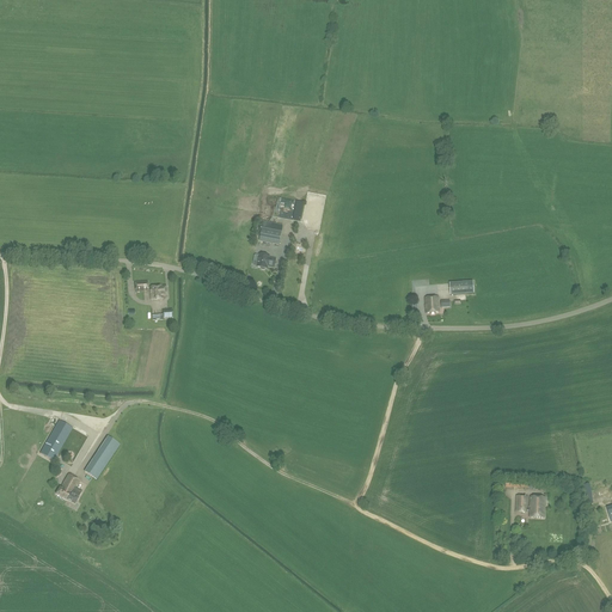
[(280,245),(282,232),(262,228),(259,242),(263,243),(263,244),(265,245),(267,243),(280,245)]
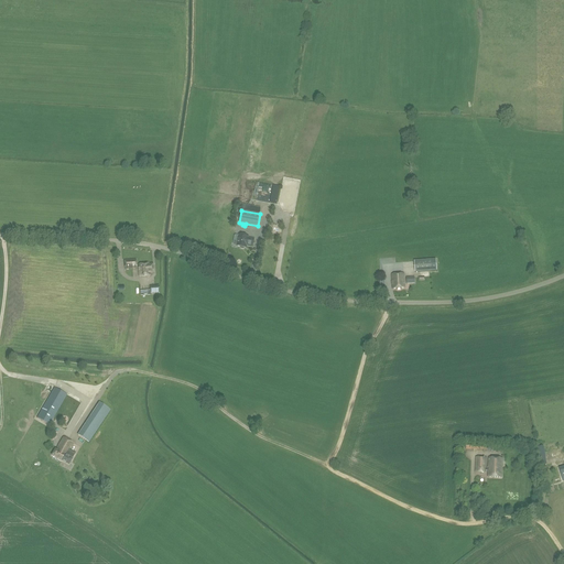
[(239,235),(236,247),(240,247),(240,248),(241,249),(243,249),(245,248),(247,248),(247,247),(253,248),(255,239),(249,238),(249,236),(239,235)]
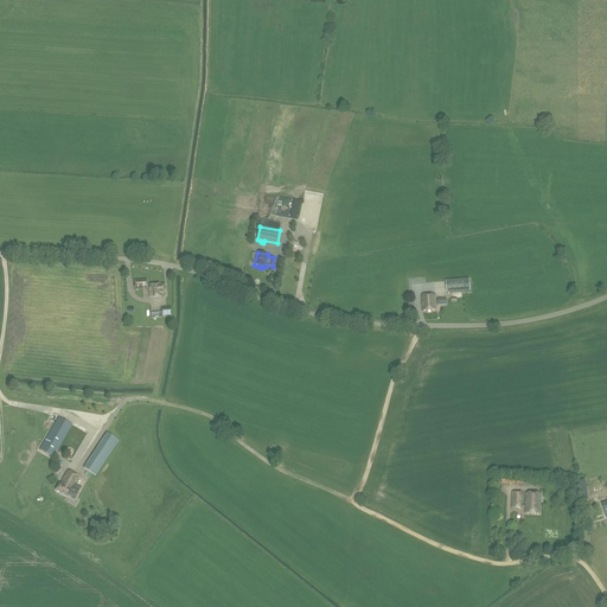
[(135,289),(147,288),(146,279),(134,280),(135,289)]
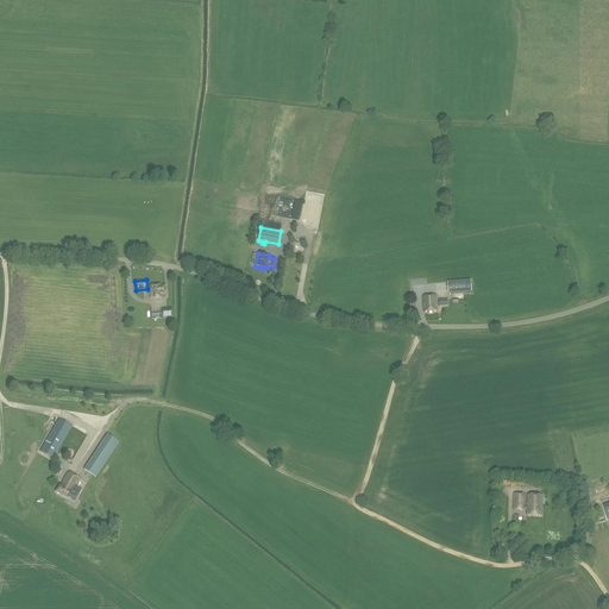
[(447,282),(449,294),(472,293),(471,281),(447,282)]
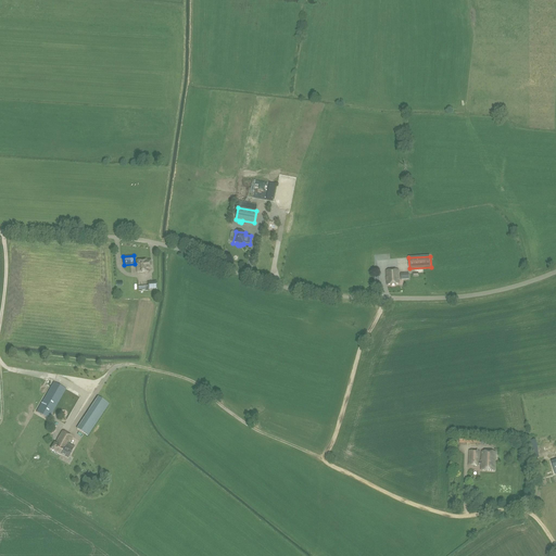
[(148,261),(148,260),(136,261),(137,273),(149,272),(148,268),(151,268),(151,261),(148,261)]
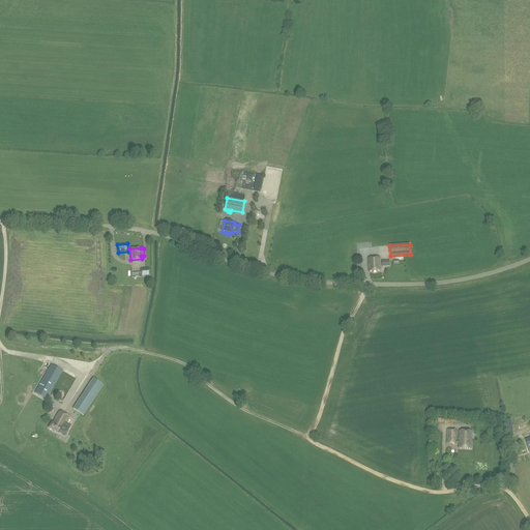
[(369,271),(380,271),(379,258),(369,258),(369,271)]
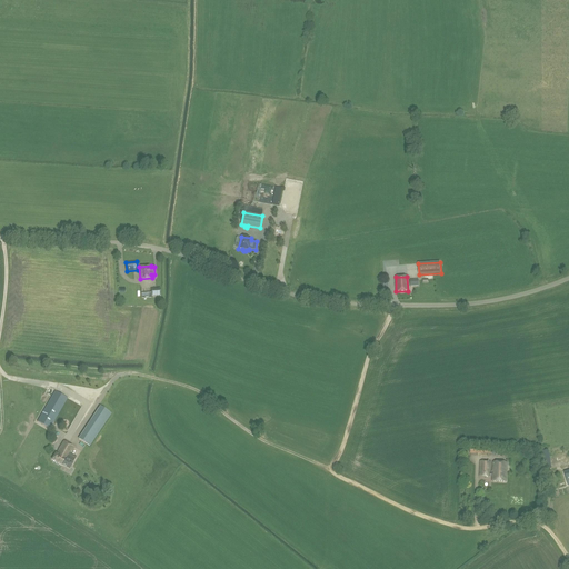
[(50,429),(68,398),(55,391),(38,421),(50,429)]
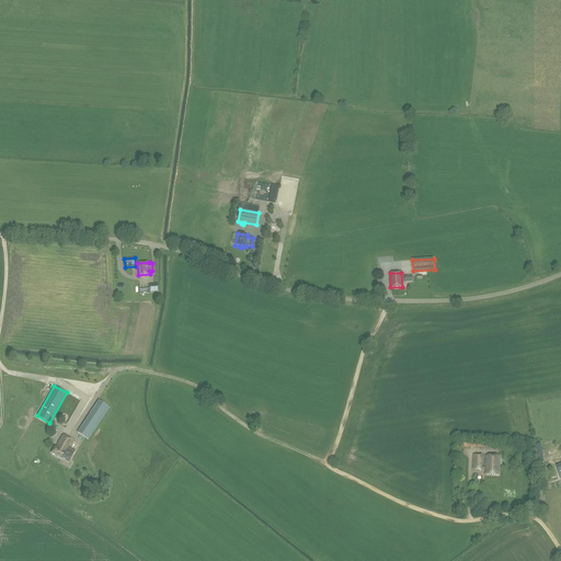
[(77,409),(82,398),(71,392),(66,402),(77,409)]
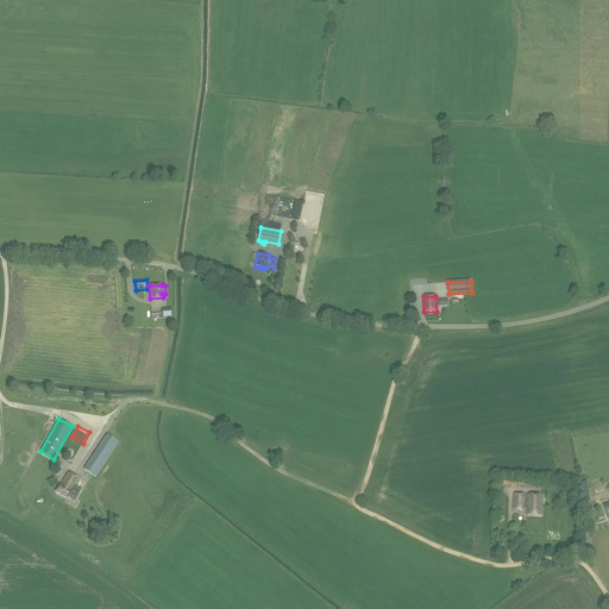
[(107,435),(85,470),(96,477),(119,443),(107,435)]
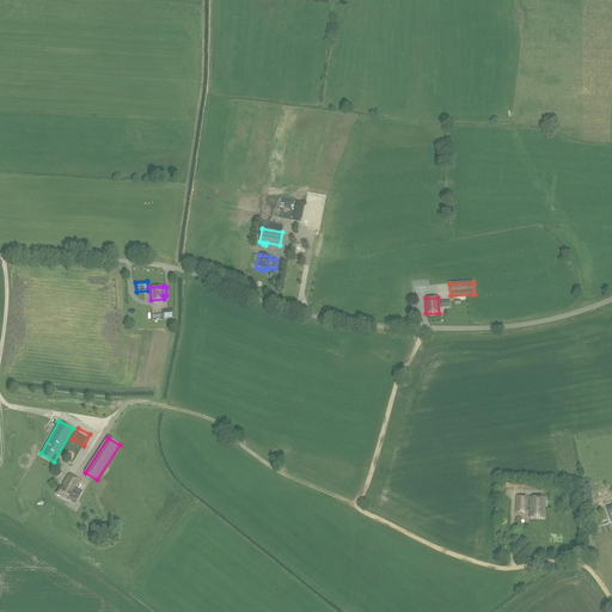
[(73,495),(80,482),(68,475),(61,488),(60,488),(56,494),(66,500),(69,494),(73,495)]
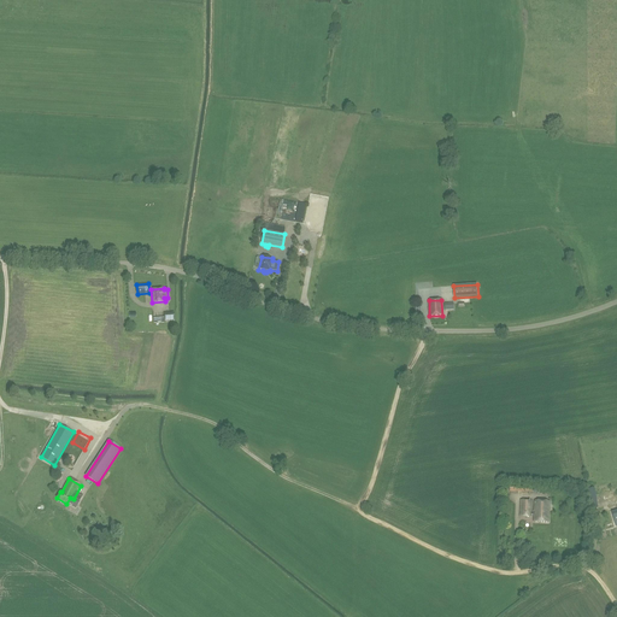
[(80,503),(74,499),(70,498),(66,504),(75,509),(80,503)]
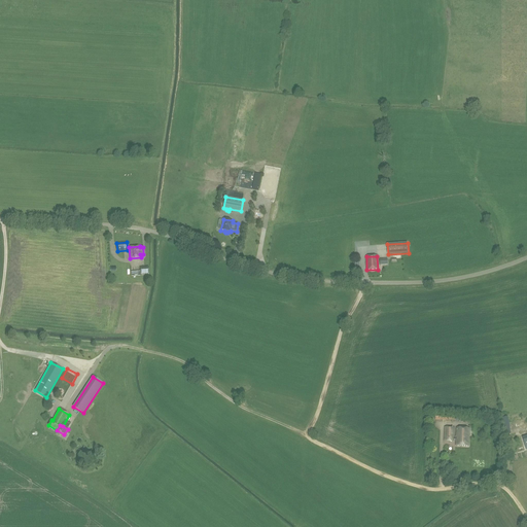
[(445,427),(445,442),(453,442),(454,440),(456,440),(456,446),(469,447),(469,428),(457,428),(456,437),(454,436),(454,428),(445,427)]
